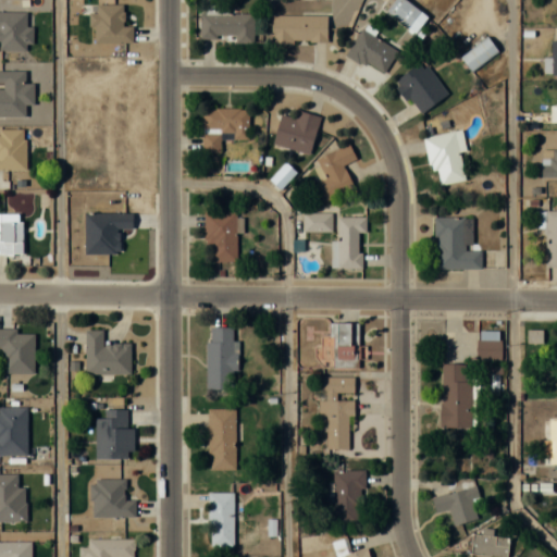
[(426,17),(406,0),(394,0),(385,11),(413,34),(426,17)]
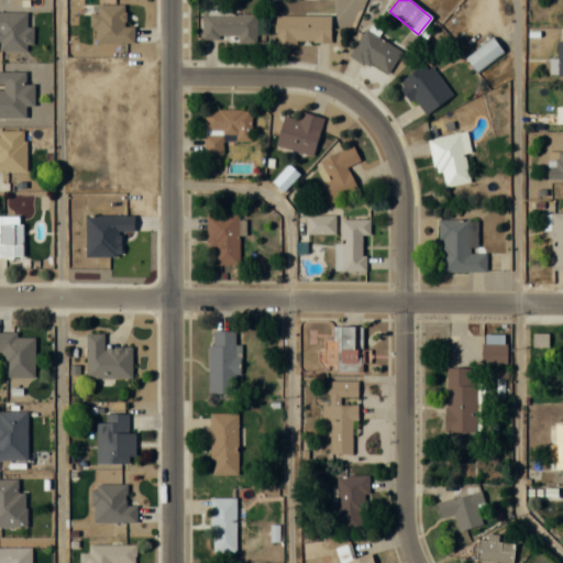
[(133,44),(133,26),(124,26),(124,4),(97,4),(97,14),(91,14),(91,43),(133,44)]
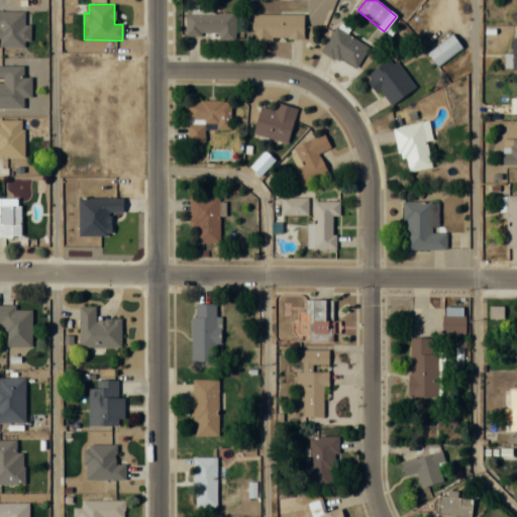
[(24,11),(0,11),(0,46),(29,47),(29,25),(23,25),(24,11)]
